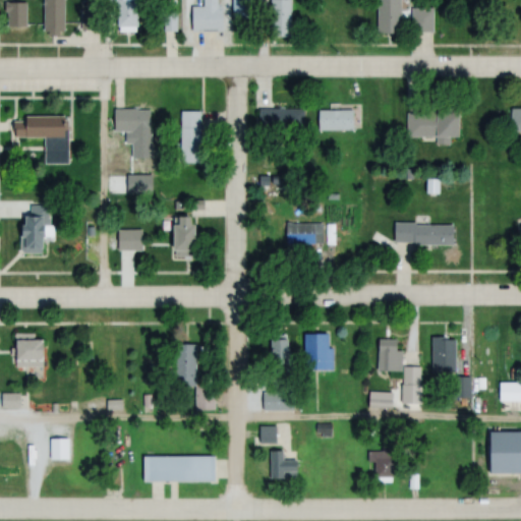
[(63,0),(43,0),(43,30),(63,30),(63,0)]
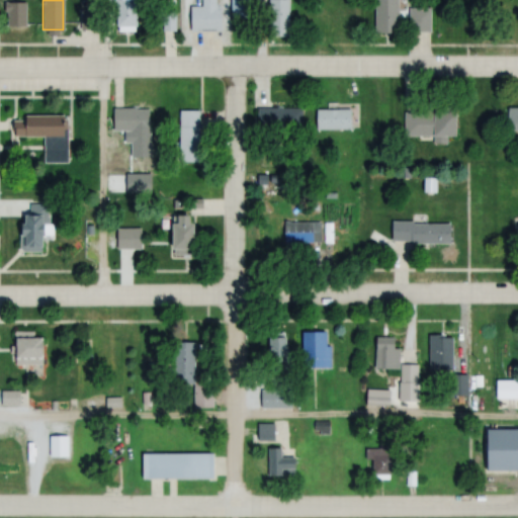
[(116,0),(117,30),(137,30),(136,0),(116,0)]
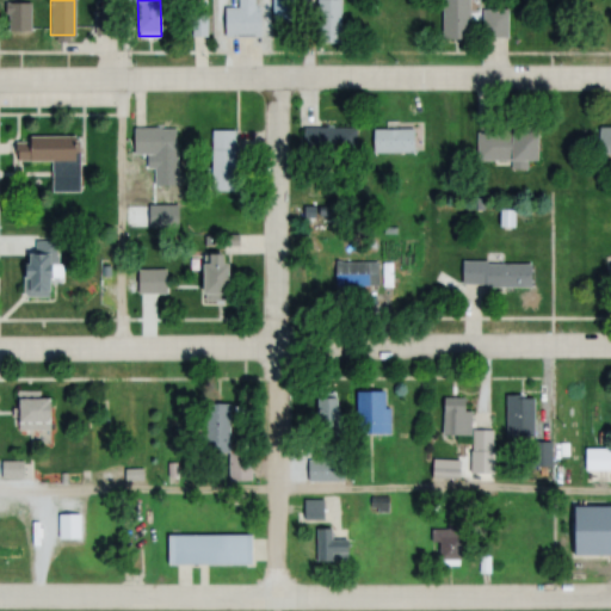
[(224,36),(261,36),(260,0),(236,0),(238,6),(224,7),(224,36)]
